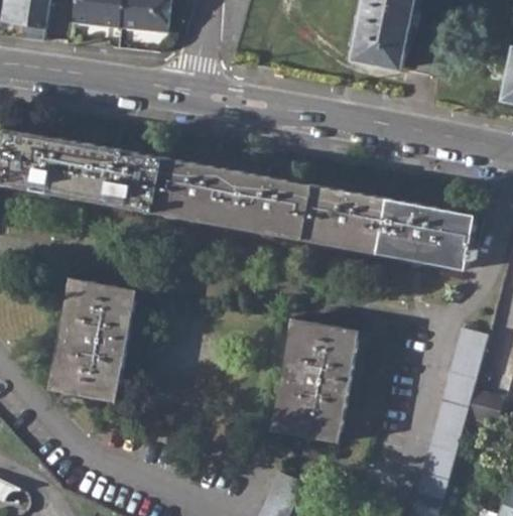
[(20,38),(43,40),(48,0),(0,0),(0,19),(22,23),(20,38)]
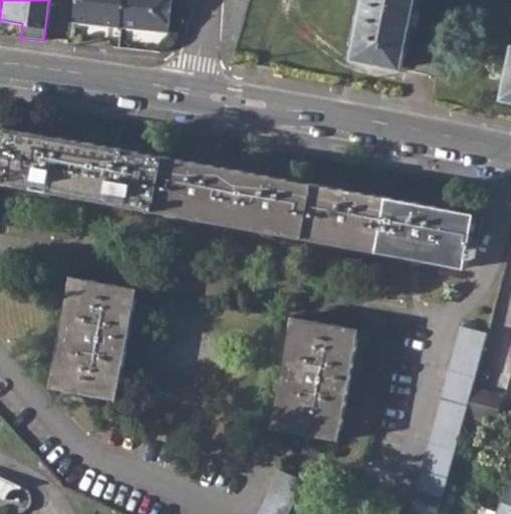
[(118,27),(120,0),(73,0),(70,23),(118,27)]
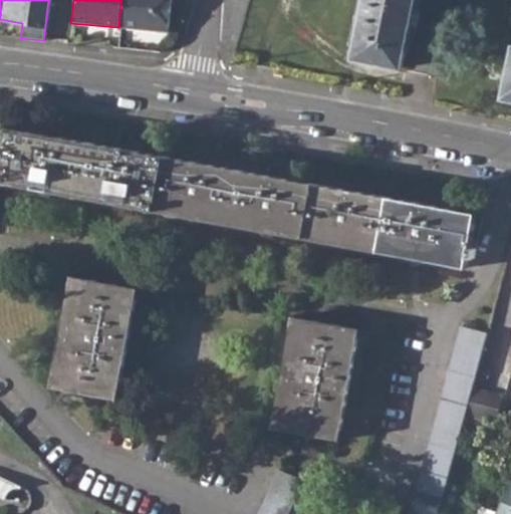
[(120,0),(118,27),(168,32),(170,0),(120,0)]
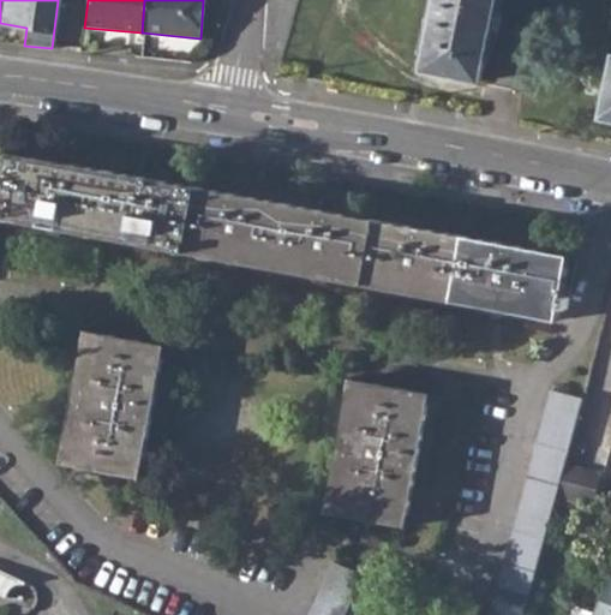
[(435,0),(420,69),(479,81),(484,59),(481,58),(495,12),(492,12),(493,0),(435,0)]
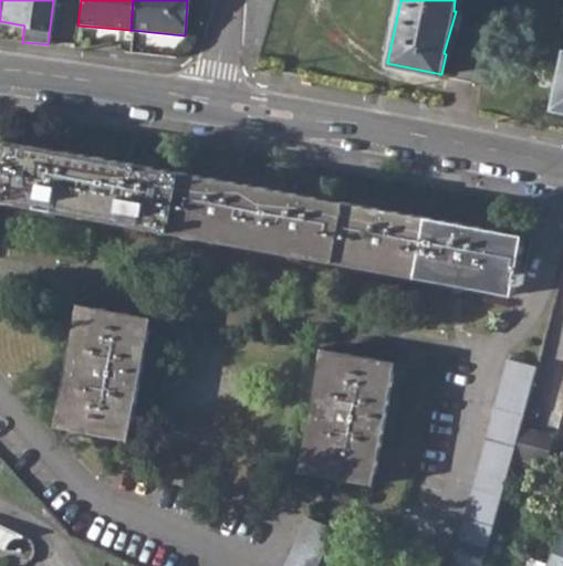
[(562,63),(553,107),(562,109),(562,63)]
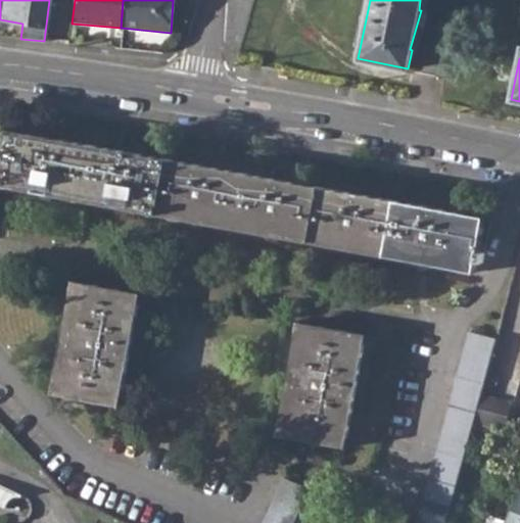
[(0,185),(217,225),(474,272),(476,263),(480,263),(483,253),(477,252),(484,218),(225,171),(2,130),(0,141),(0,185)]
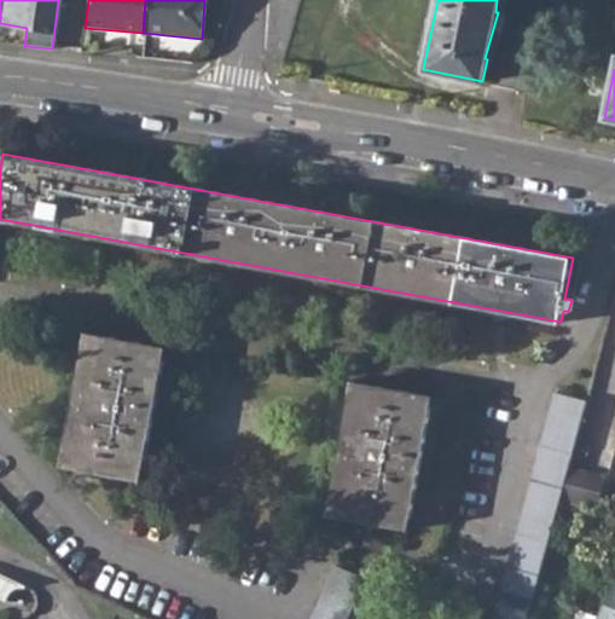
[(61,466),(140,480),(166,350),(85,334),(61,466)]
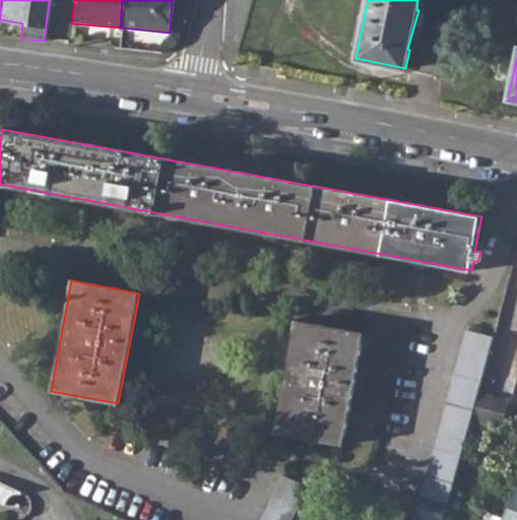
[(275,433),(342,444),(363,333),(296,321),(275,433)]
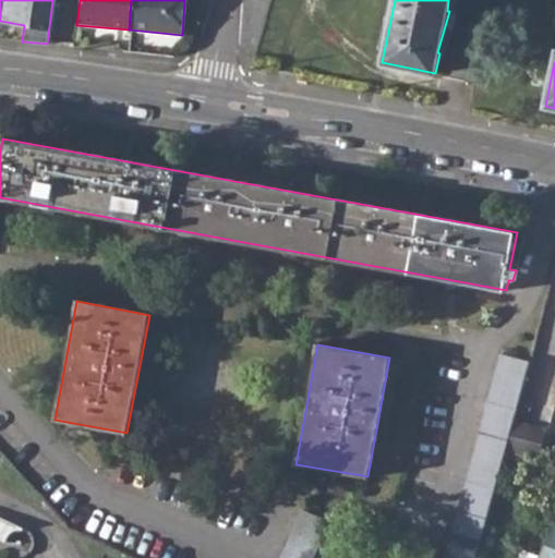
[(513,421),(528,362),(498,354),(444,557),(474,557),(505,447),(510,427),(513,421)]
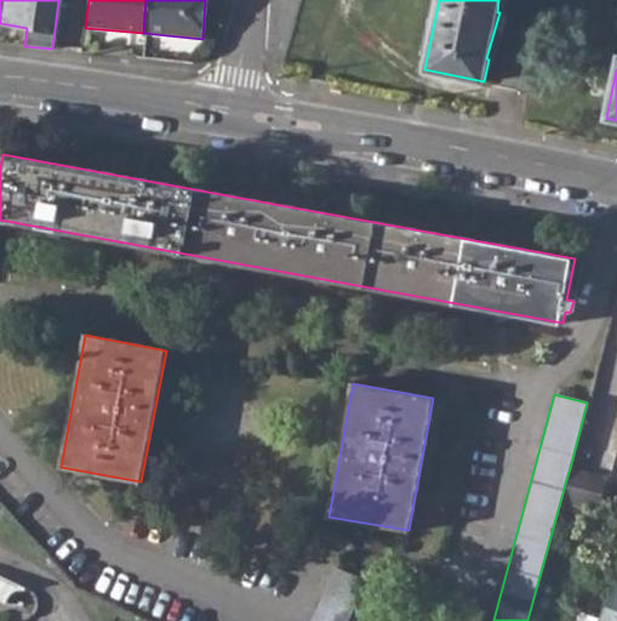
[(582,502),(589,474),(570,468),(567,476),(561,497),(582,502)]
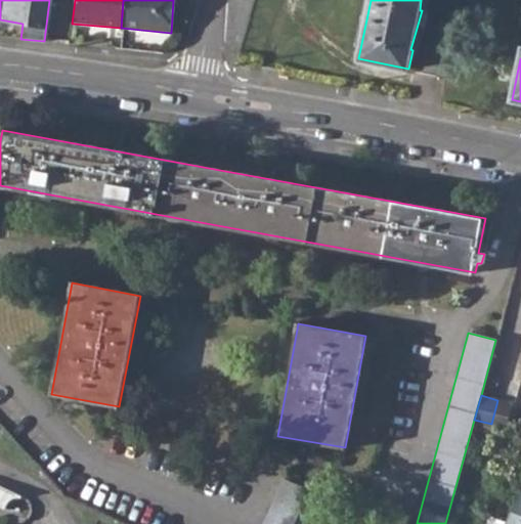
[(505,428),(511,403),(497,400),(491,424),(505,428)]
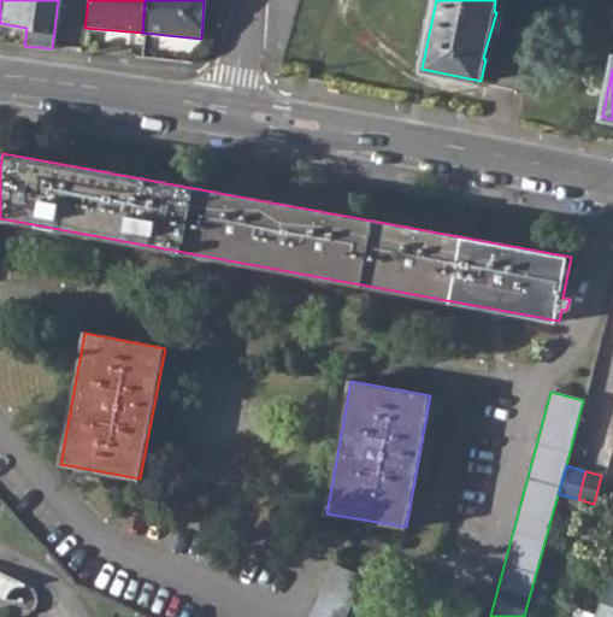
[(332,563),(308,616),(345,616),(364,576),(332,563)]
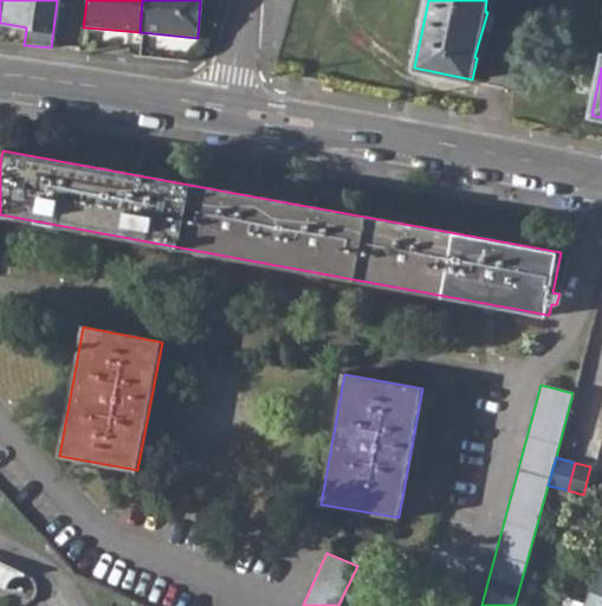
[(0,588),(5,584),(21,577),(0,565),(0,588)]
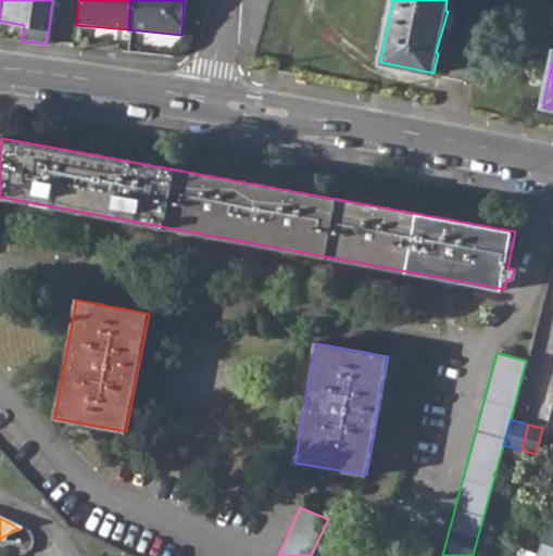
[(552,522),(542,546),(552,551),(552,522)]
